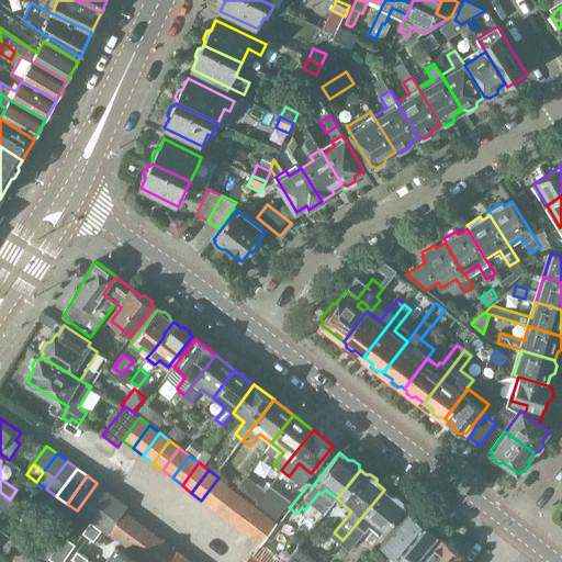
[(218,478),(201,501),(211,508),(228,485),(218,478)]
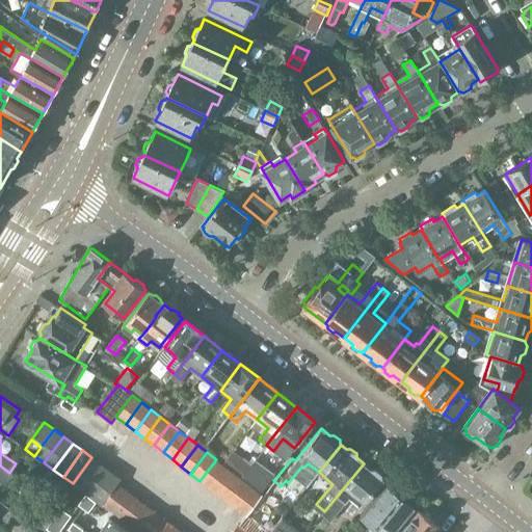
[(91,457),(73,483),(82,490),(102,464),(91,457)]
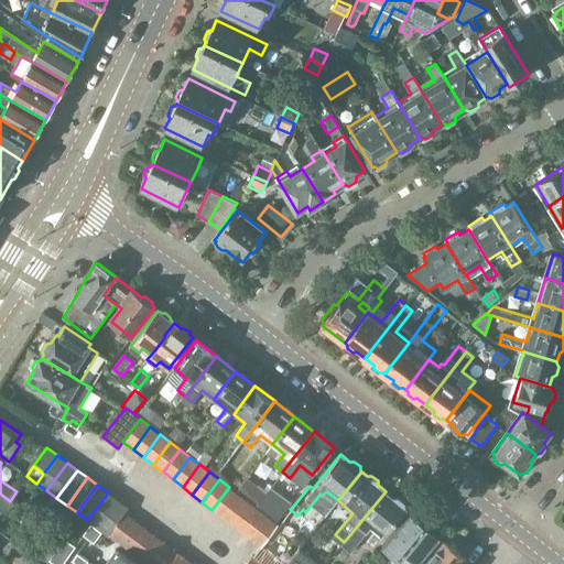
[(229,487),(212,510),(221,517),(239,495),(229,487)]
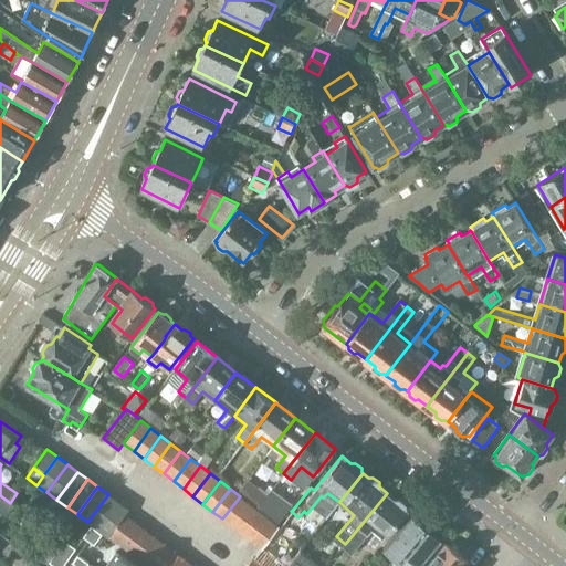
[(387,493),(345,544),(354,552),(373,530),(384,540),(408,511),(406,509),(406,504),(399,500),(395,500),(387,493)]
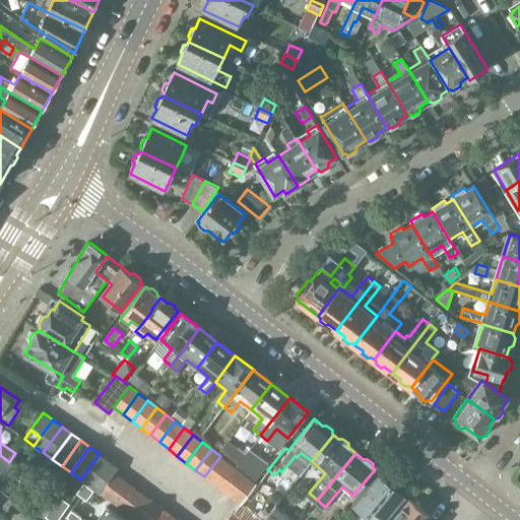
[(100,454),(80,479),(89,486),(109,461),(100,454)]
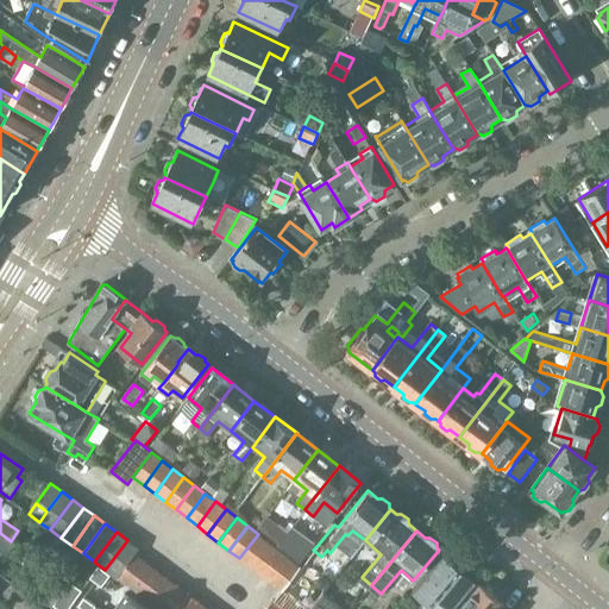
[(11,541),(0,533),(0,550),(6,554),(14,544),(11,541)]
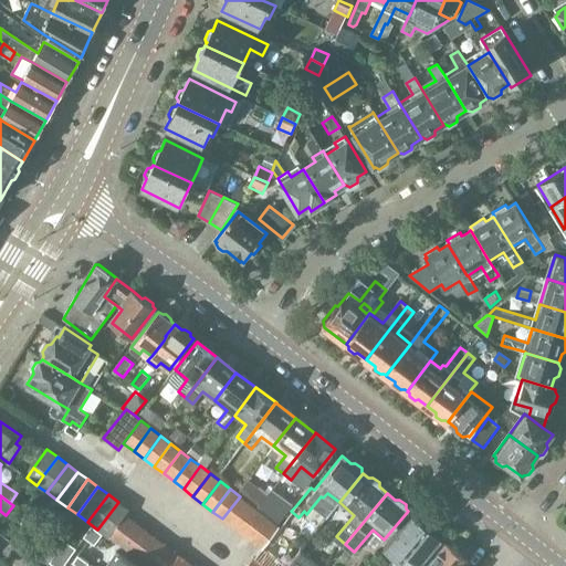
[(240,496),(222,519),(232,526),(250,503),(240,496)]
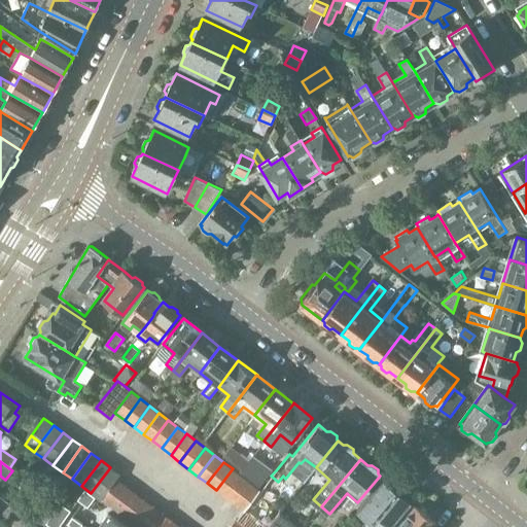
[(110,467),(91,493),(101,500),(102,500),(116,479),(120,475),(110,467)]
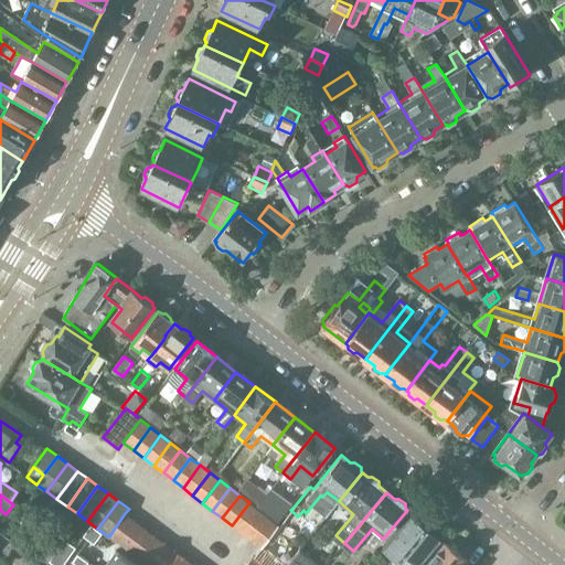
[(249,502),(232,525),(242,533),(259,510),(249,502)]
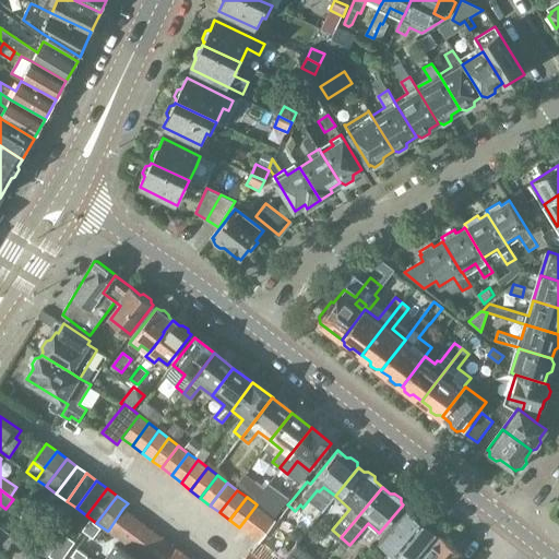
[(257,504),(239,527),(249,535),(266,512),(257,504)]
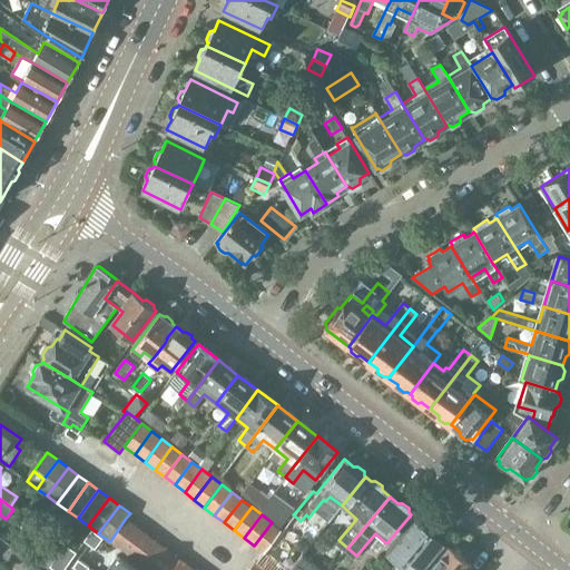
[(126,518),(110,541),(120,548),(137,526),(126,518)]
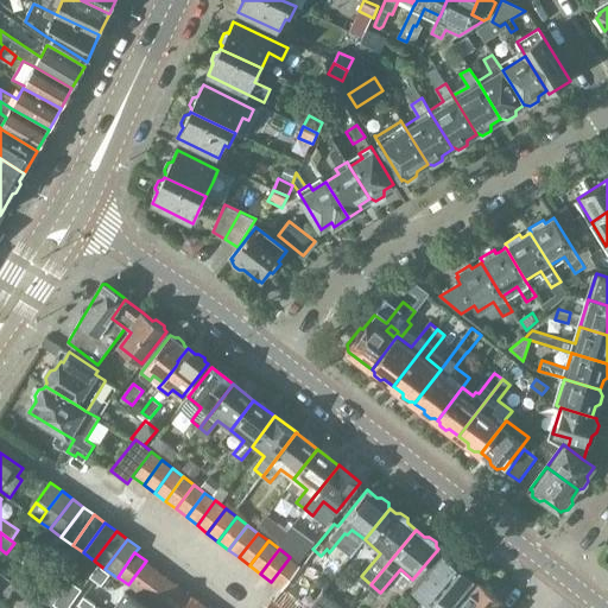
[(412,589),(436,607),(451,607),(475,580),(443,552),(412,589)]
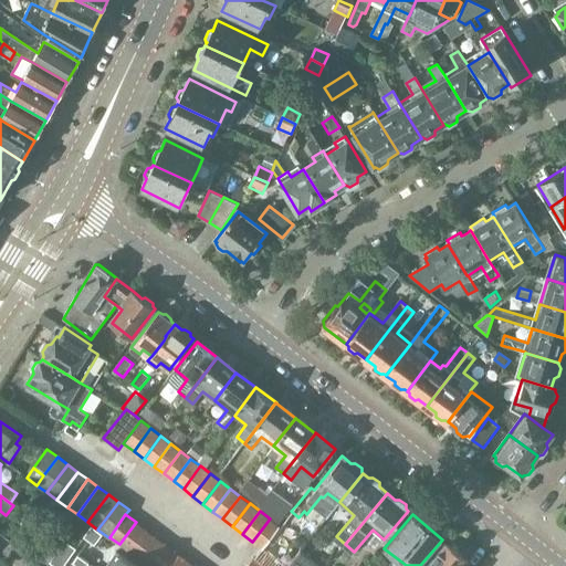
[(270,519),(252,542),(262,548),(271,537),(279,528),(280,526),(270,519)]
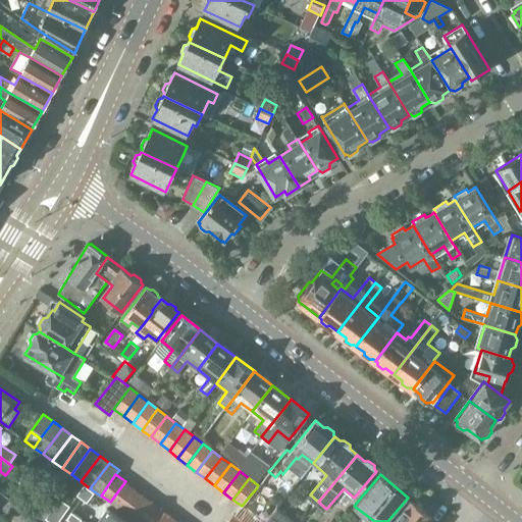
[(125,481),(110,502),(119,509),(135,488),(125,481)]
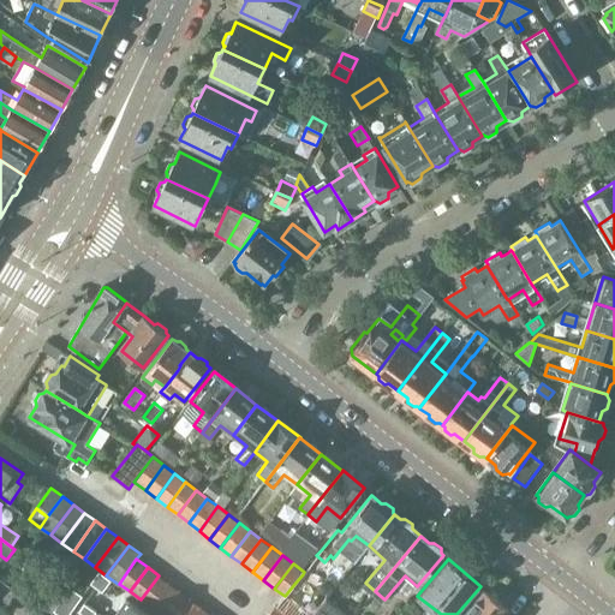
[(100,572),(91,584),(102,592),(112,580),(106,575),(100,572)]
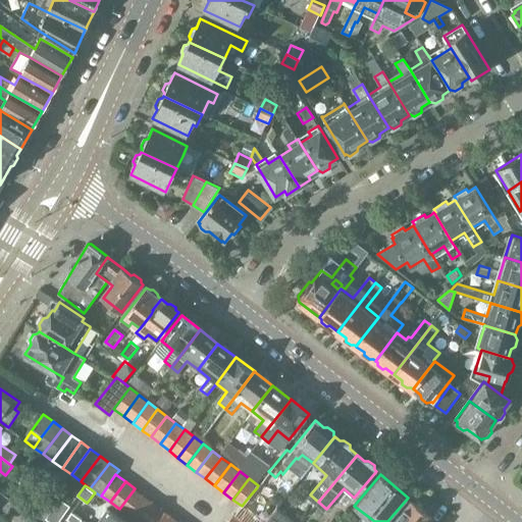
[(29,507),(45,518),(59,499),(43,486),(29,507)]
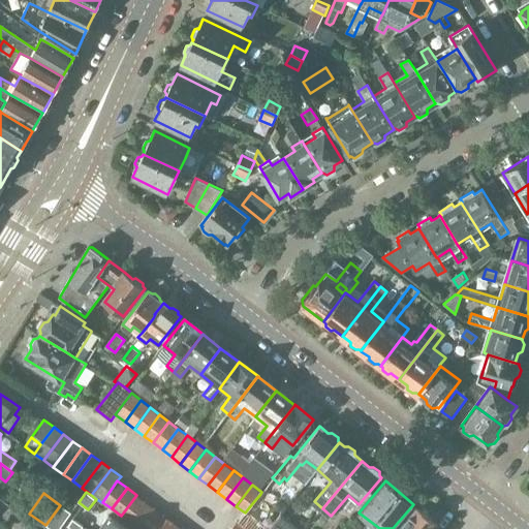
[(136,495),(121,516),(130,523),(146,502),(136,495)]
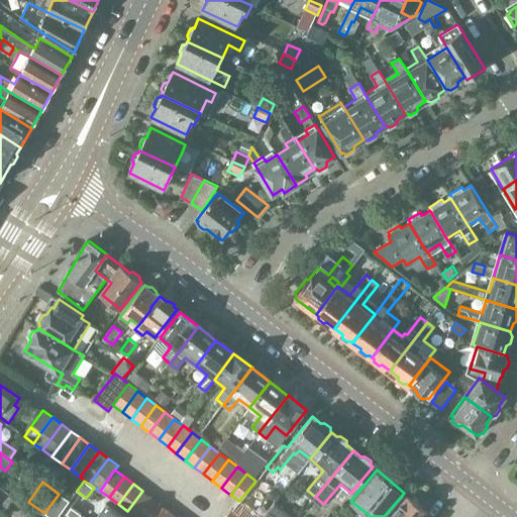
[(142,491),(127,511),(135,516),(136,516),(151,498),(142,491)]
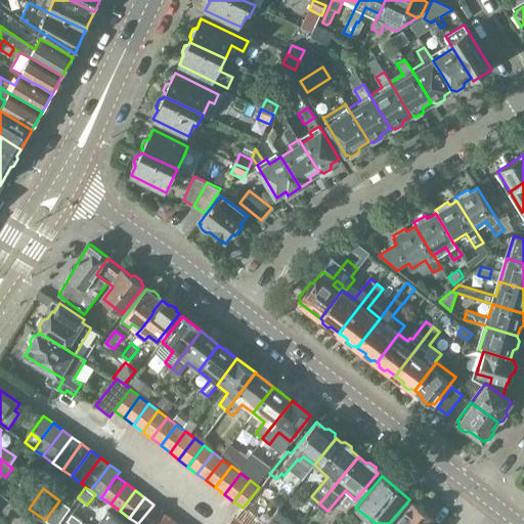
[(60,500),(55,508),(66,515),(71,508),(60,500)]
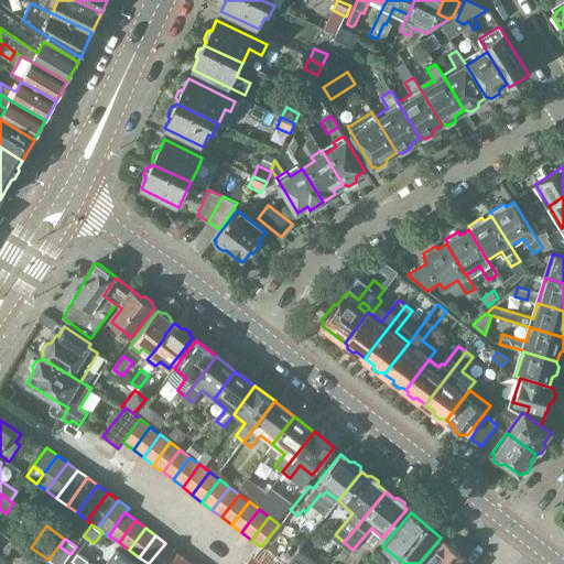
[(465,563),(464,563),(467,560),(456,551),(457,546),(452,542),(448,544),(445,541),(425,563),(465,563)]
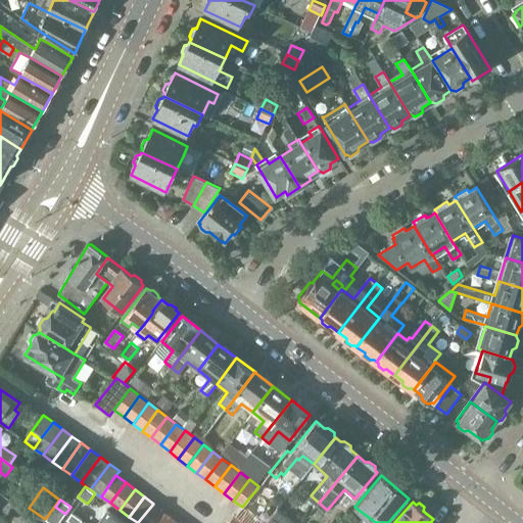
[(153,504),(138,522),(152,522),(162,510),(153,504)]
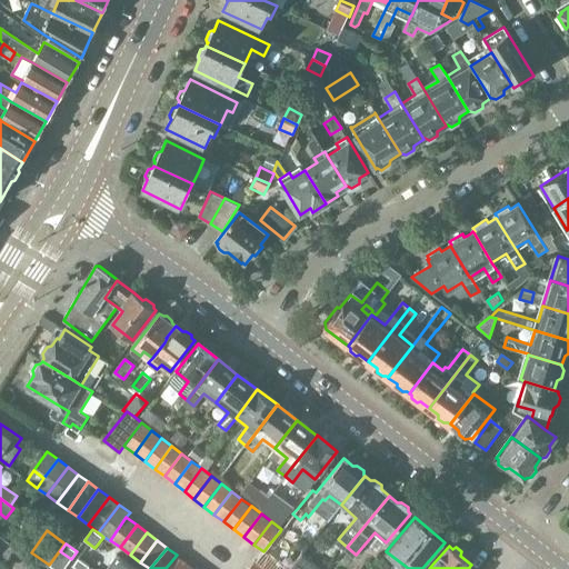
[(60,551),(56,558),(67,566),(71,559),(60,551)]
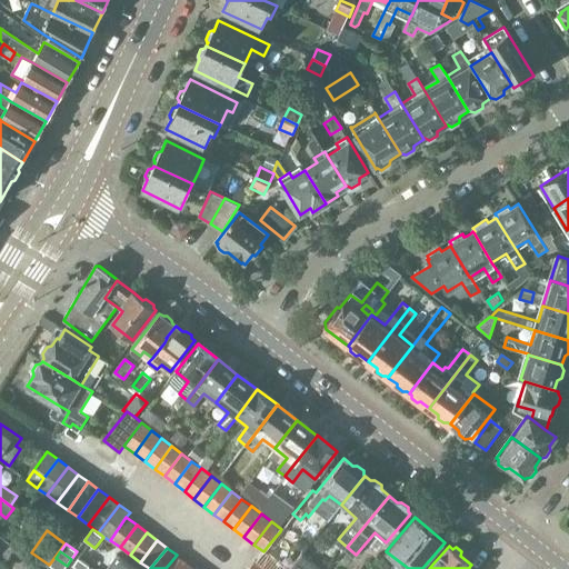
[(321,568),(301,553),(288,568),(321,568)]
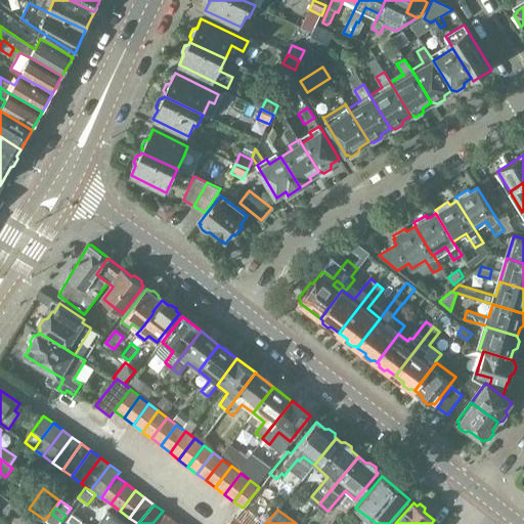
[(163,511),(153,523),(167,523),(172,518),(163,511)]
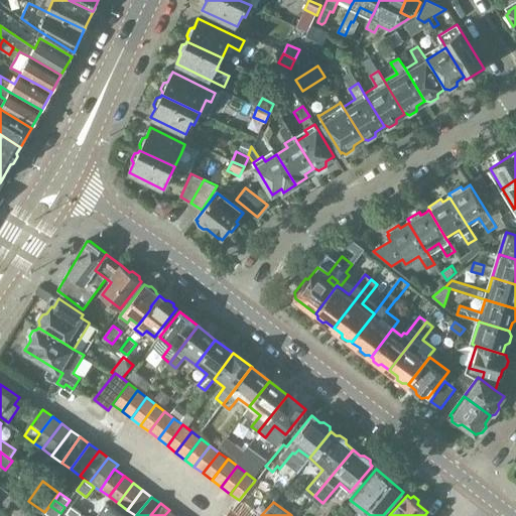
[(50,506),(45,513),(49,515),(57,515),(60,513),(50,506)]
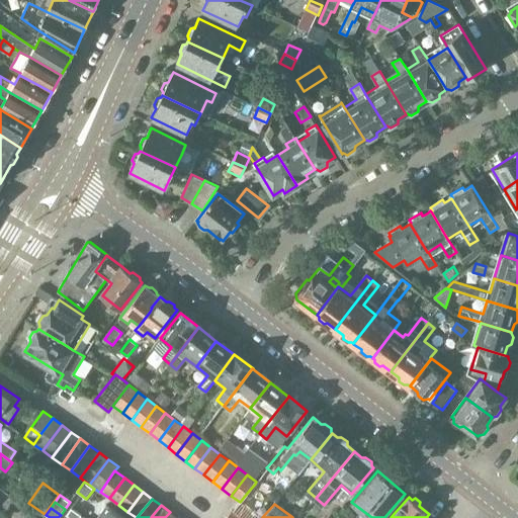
[(125,517),(110,508),(102,517),(125,517)]
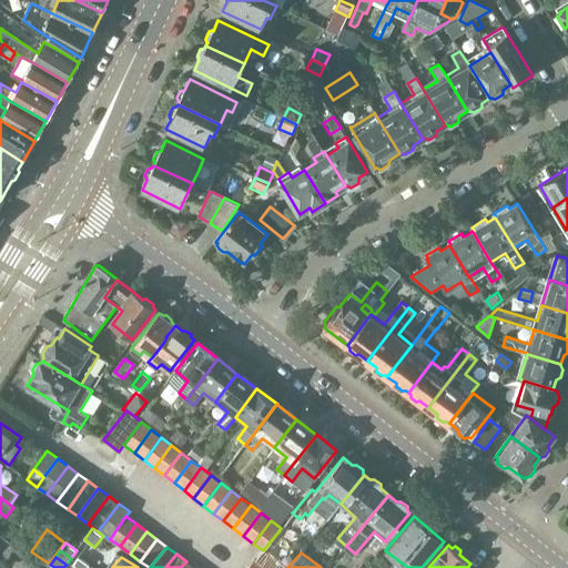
[(79,558),(73,565),(78,567),(87,567),(90,565),(79,558)]
